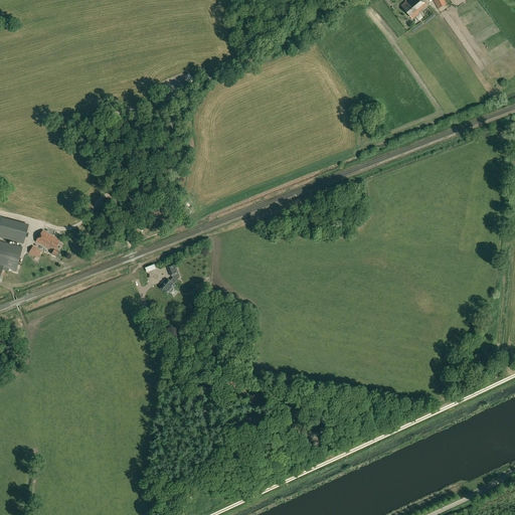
[(412,19),(419,13),(418,12),(426,5),(422,0),(410,0),(407,3),(406,2),(401,6),(412,19)]
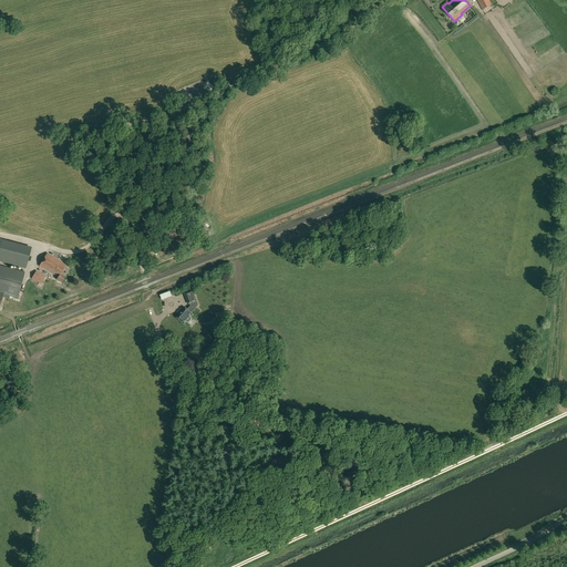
[(477,0),(483,9),(492,4),(488,0),(477,0)]
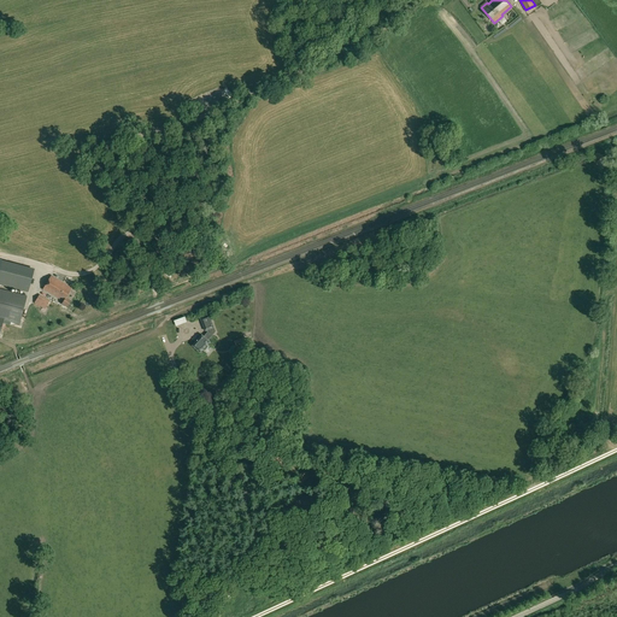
[(33,271),(19,268),(13,288),(28,292),(33,271)]
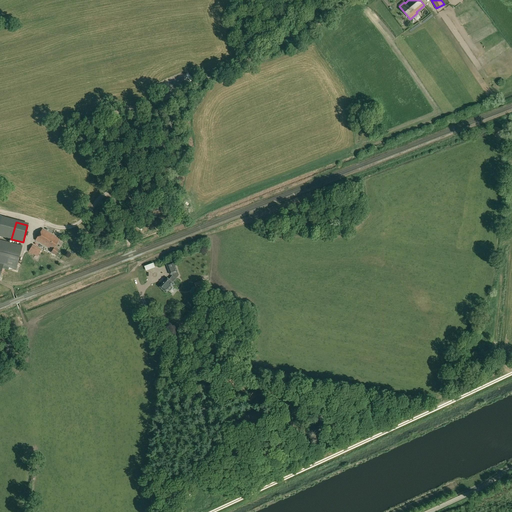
[(56,255),(59,250),(54,247),(59,239),(42,229),(35,240),(52,250),(51,252),(56,255)]
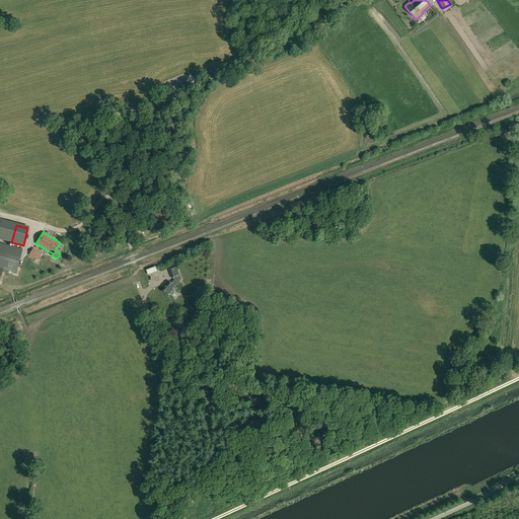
[(22,250),(0,244),(0,261),(18,266),(22,250)]
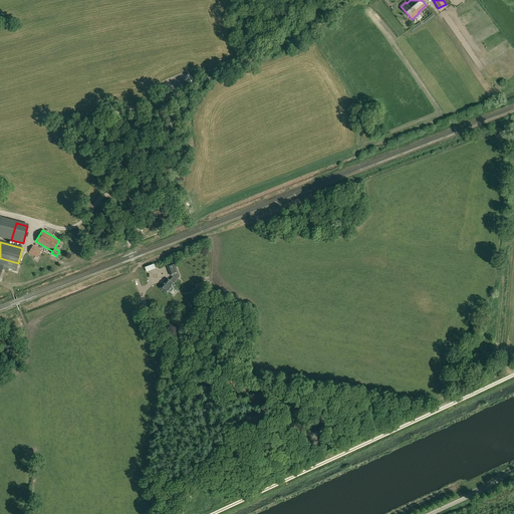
[(37,257),(41,250),(33,245),(29,252),(37,257)]
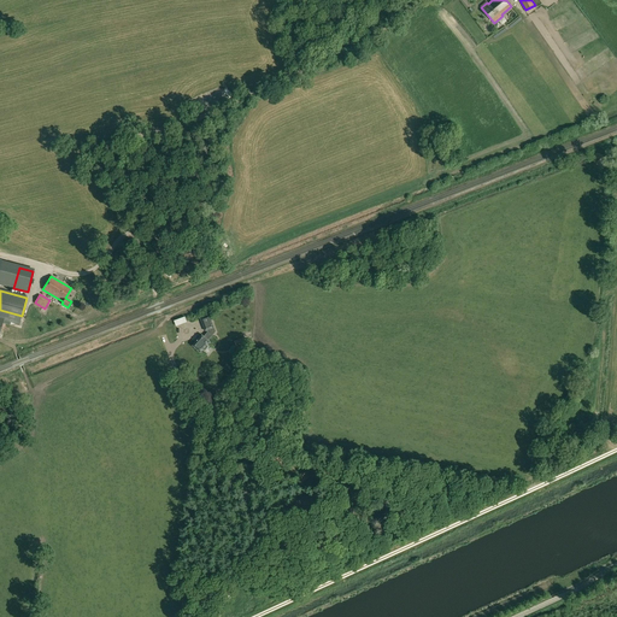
[(22,316),(0,310),(0,318),(4,319),(19,324),(22,316)]
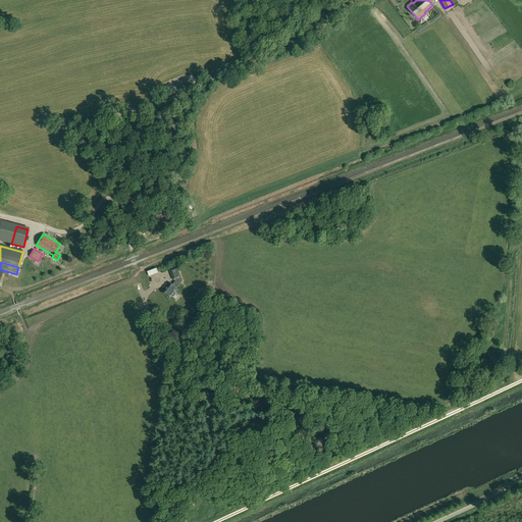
[(178,268),(172,271),(176,280),(183,278),(178,268)]
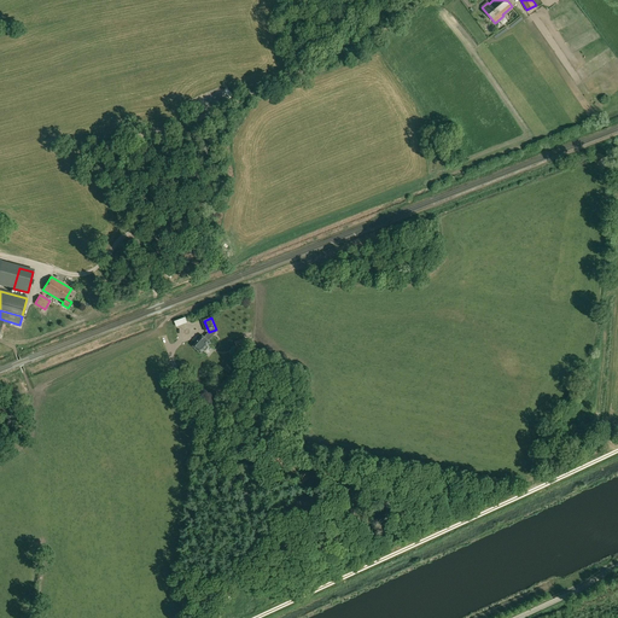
[(192,347),(200,354),(204,350),(205,351),(209,347),(208,347),(210,343),(203,336),(192,347)]
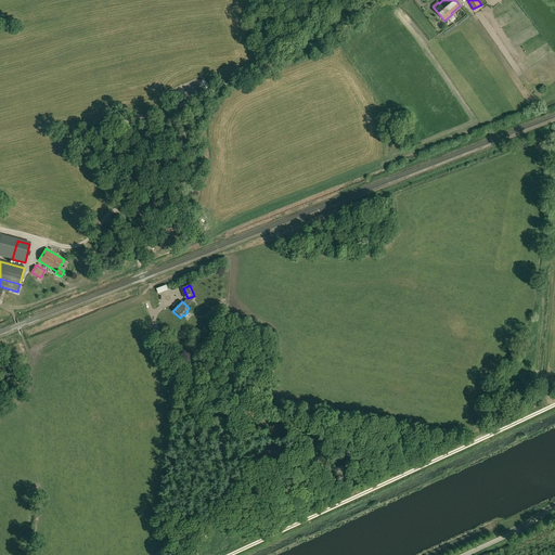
[(221,304),(211,307),(214,313),(223,310),(221,304)]
